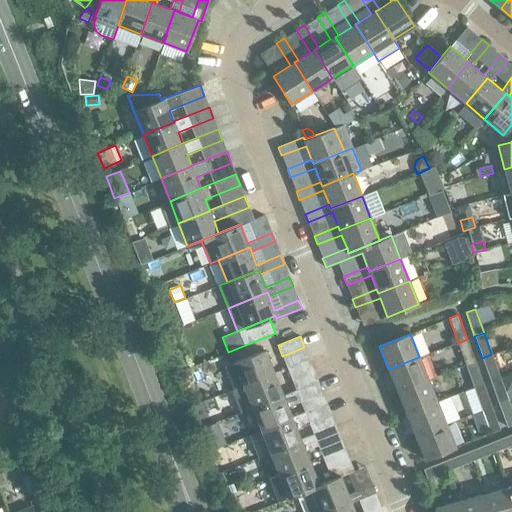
[(458,343),(465,364),(474,360),(467,339),(458,343)]
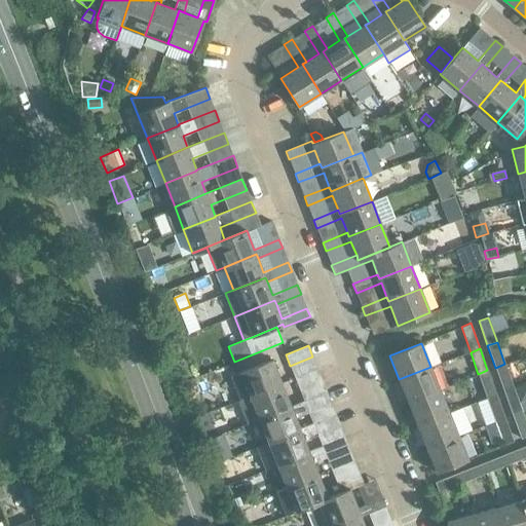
[(238,401),(250,397),(282,383),(272,360),(229,377),(238,401)]
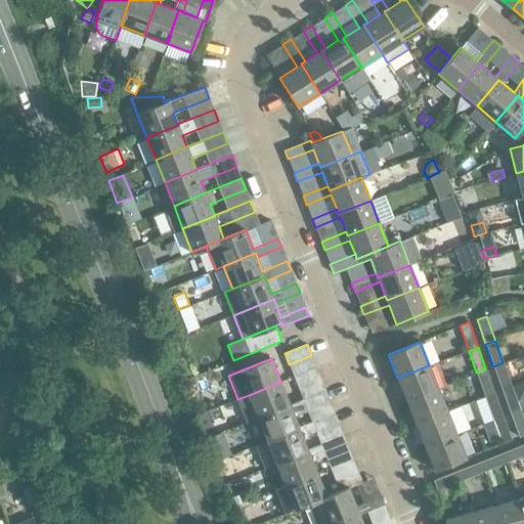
[(493,366),(501,389),(511,386),(503,362),(493,366)]
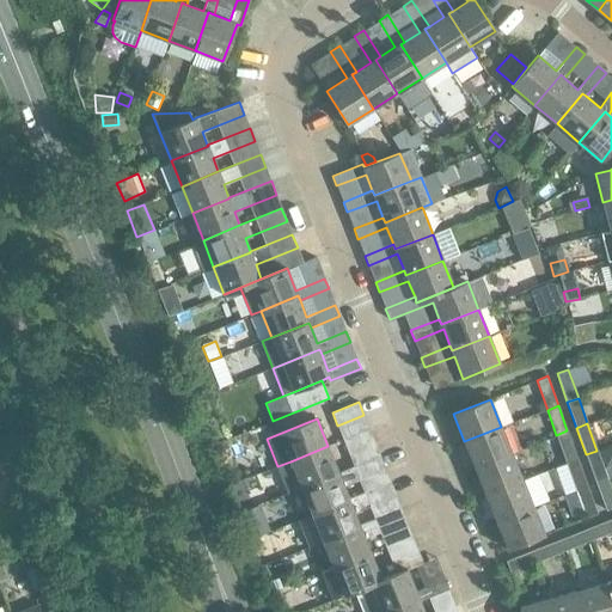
[(464,441),(475,469),(512,453),(501,427),(464,441)]
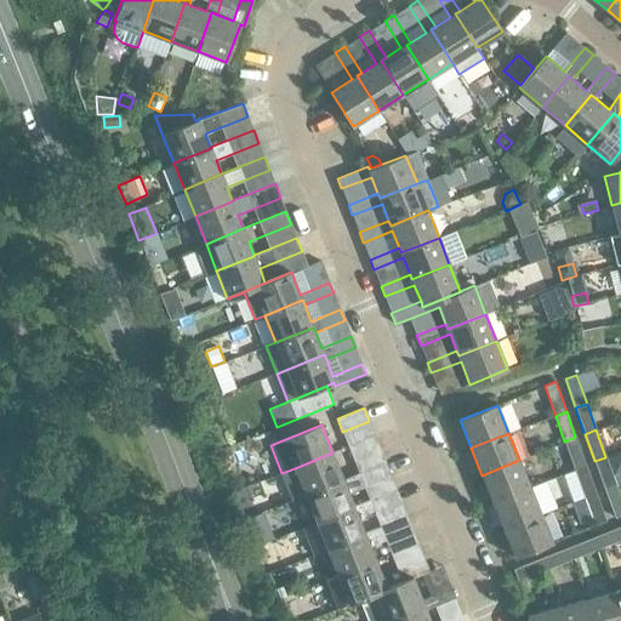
[(375,434),(348,445),(353,459),(380,448),(375,434)]
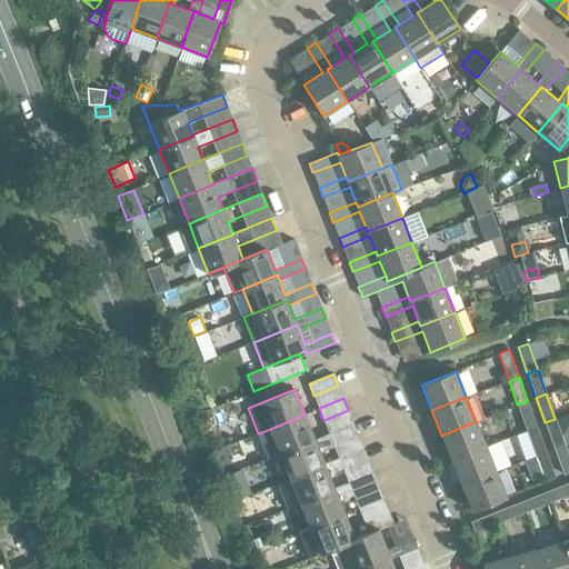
[(517,405),(526,429),(537,425),(527,400),(517,405)]
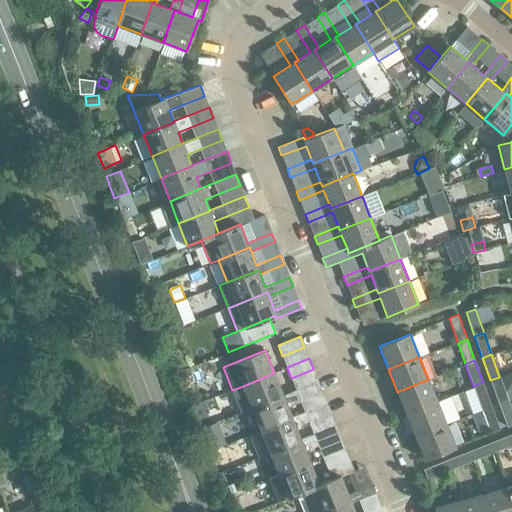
[(241,412),(252,408),(283,396),(283,395),(274,373),(243,386),(232,390),(241,412)]
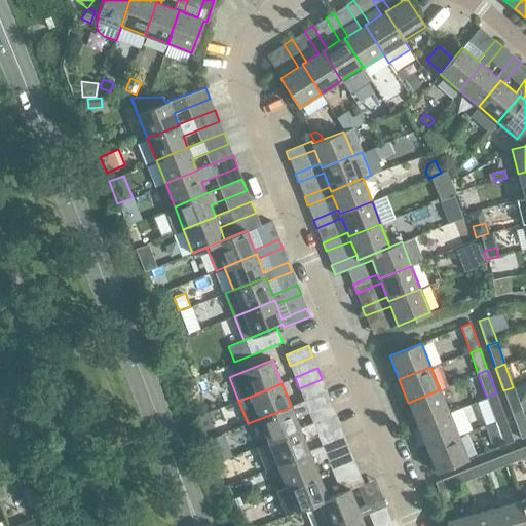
[(503,390),(512,414),(522,411),(513,387),(503,390)]
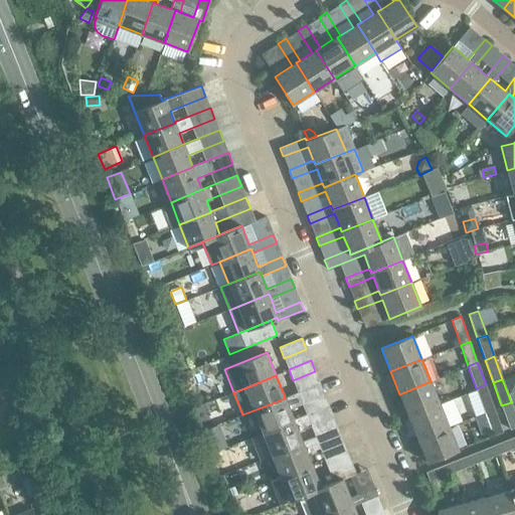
[(399,394),(408,416),(440,403),(431,381),(399,394)]
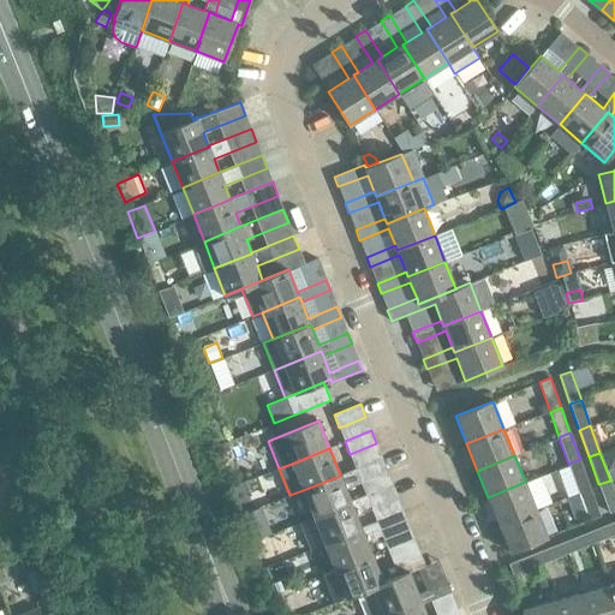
[(382,458),(340,475),(340,476),(303,490),(314,517),(351,502),(351,501),(345,488),(360,482),(387,471),(382,458)]
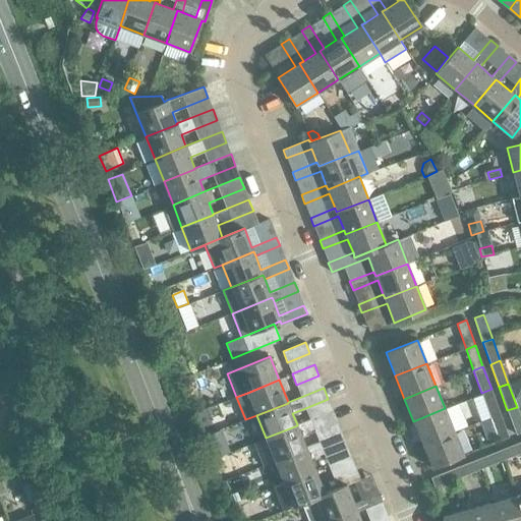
[(481,393),(490,417),(500,413),(491,389),(481,393)]
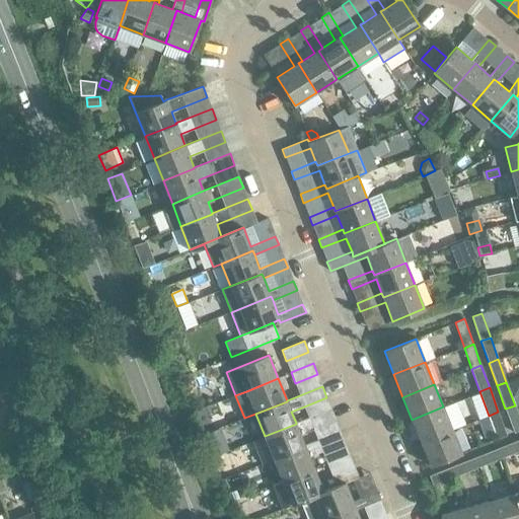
[(412,420),(421,442),(452,430),(464,425),(455,401),(443,406),(412,420)]
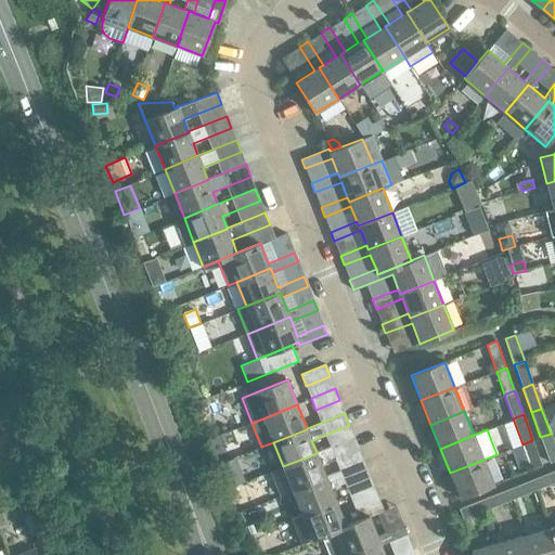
[(554,446),(551,434),(540,437),(550,463),(554,461),(554,446)]
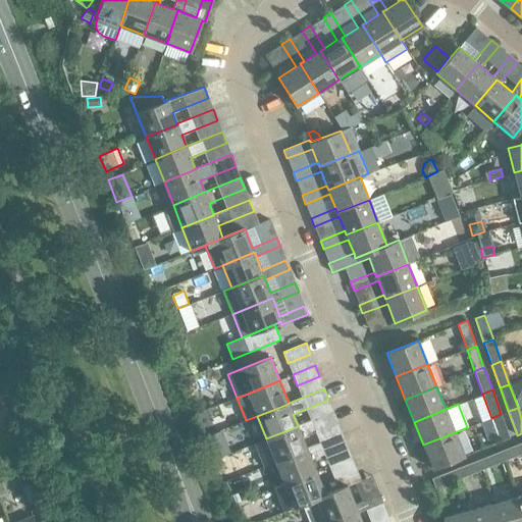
[(266,438),(275,462),(307,449),(306,448),(302,436),(337,422),(333,411),(298,425),(298,426),(266,438)]
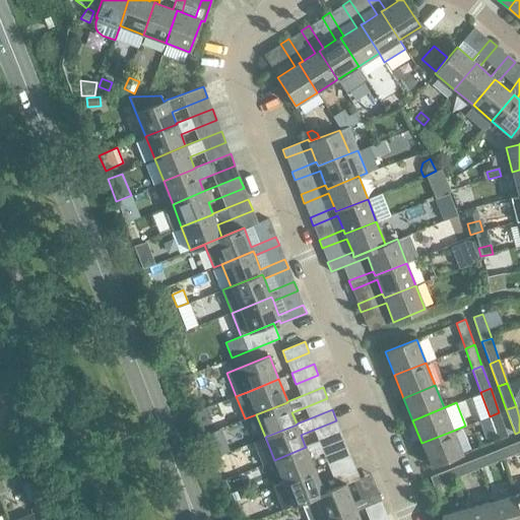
[(499,412),(490,416),(498,440),(507,436),(499,412)]
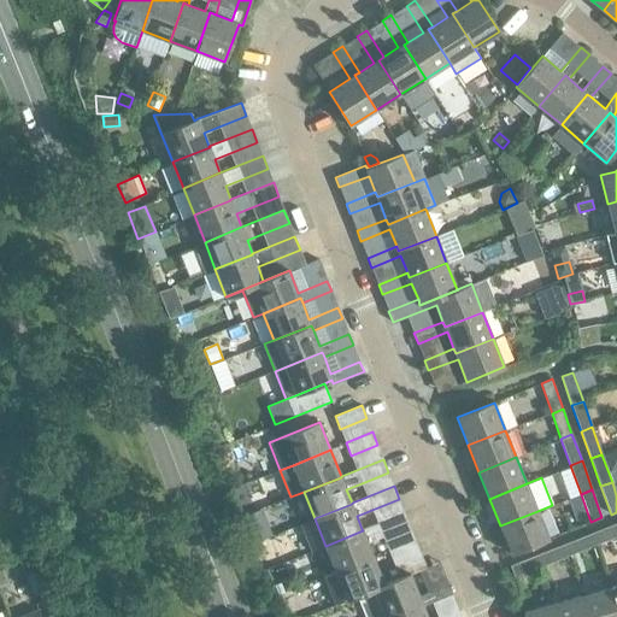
[(538,511),(500,526),(511,553),(548,539),(538,511)]
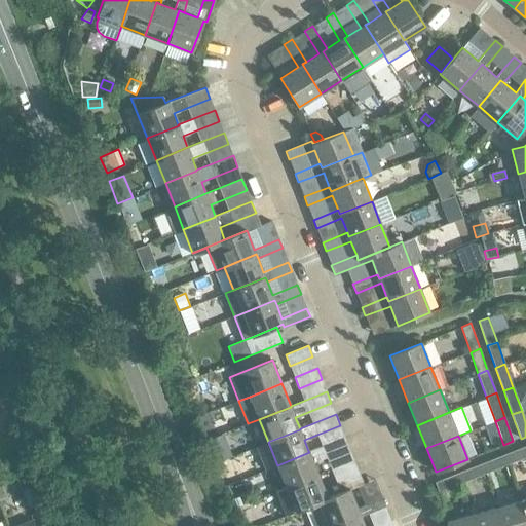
[(277,465),(287,488),(318,476),(313,463),(349,448),(345,437),(308,451),(309,452),(277,465)]
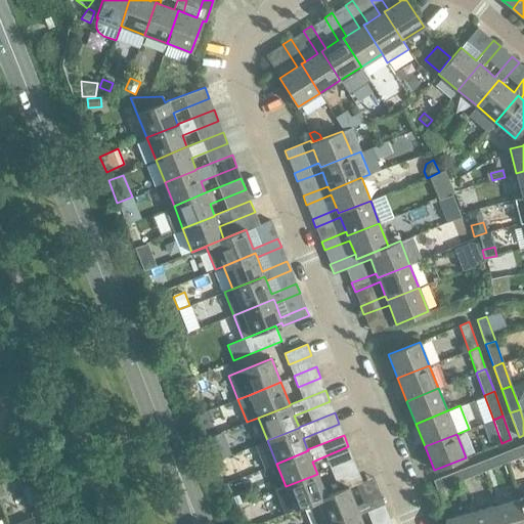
[(523,443),(498,453),(503,464),(523,454),(523,443)]
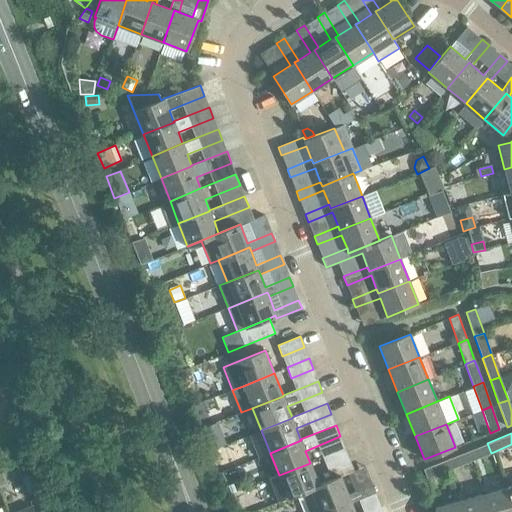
[(487,443),(469,451),(472,460),(491,453),(487,443)]
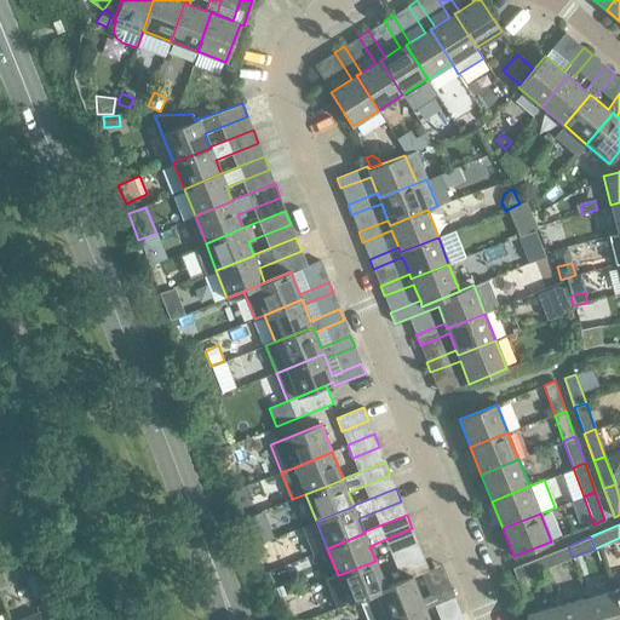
[(390,552),(396,567),(423,556),(417,541),(390,552)]
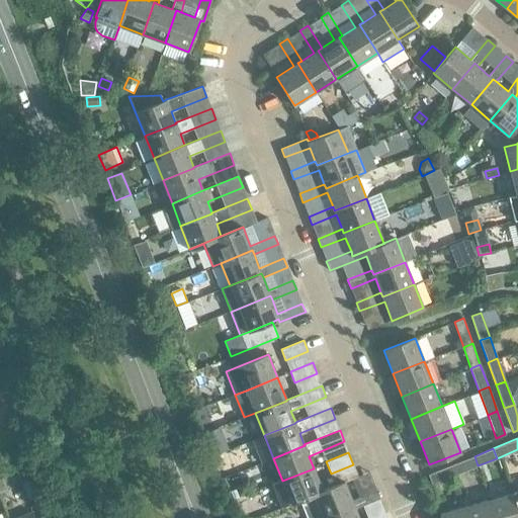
[(475,456),(451,465),(455,475),(478,465),(475,456)]
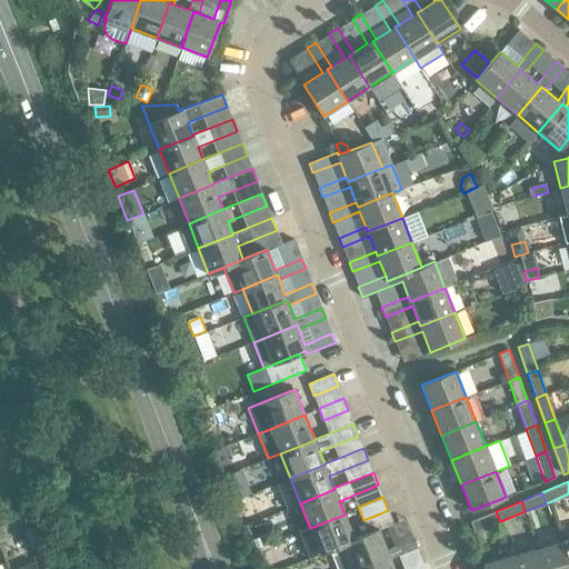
[(500,521),(496,511),(470,521),(475,532),(500,521)]
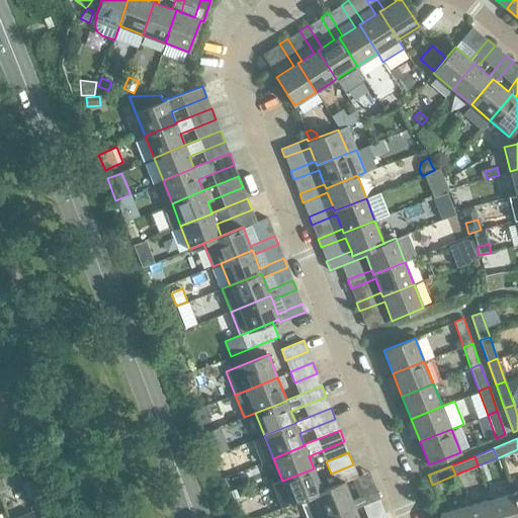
[(282,507),(291,504),(291,503),(344,482),(322,490),(314,468),(282,481),(273,484),(282,507)]
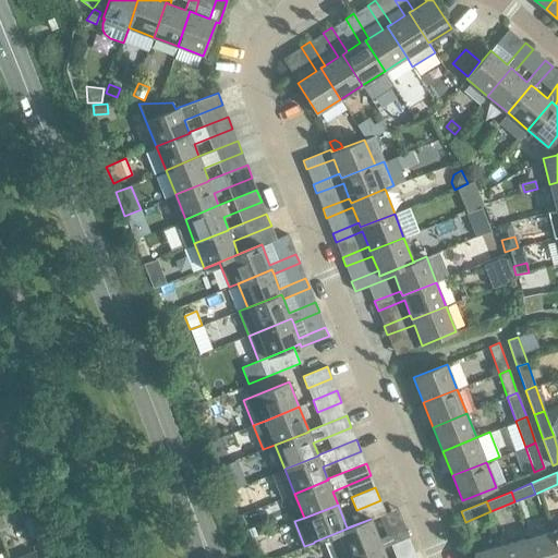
[(328,537),(336,557),(344,557),(380,544),(383,548),(409,537),(405,528),(378,538),(371,519),(314,542),(314,543),(328,537)]
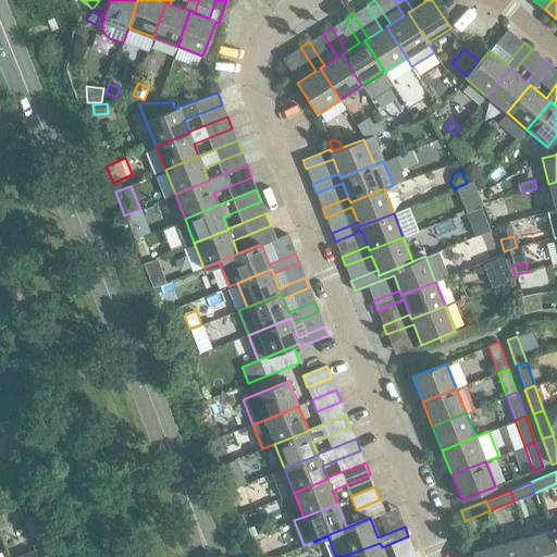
[(556,556),(549,531),(524,537),(529,556),(556,556)]
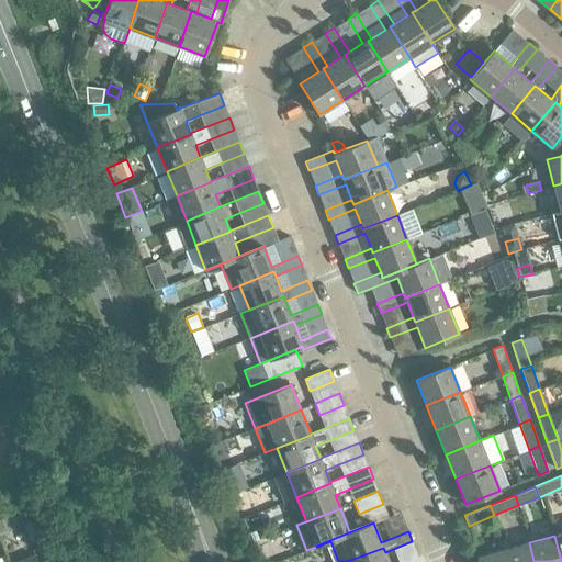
[(534,561),(529,542),(503,550),(506,561),(534,561)]
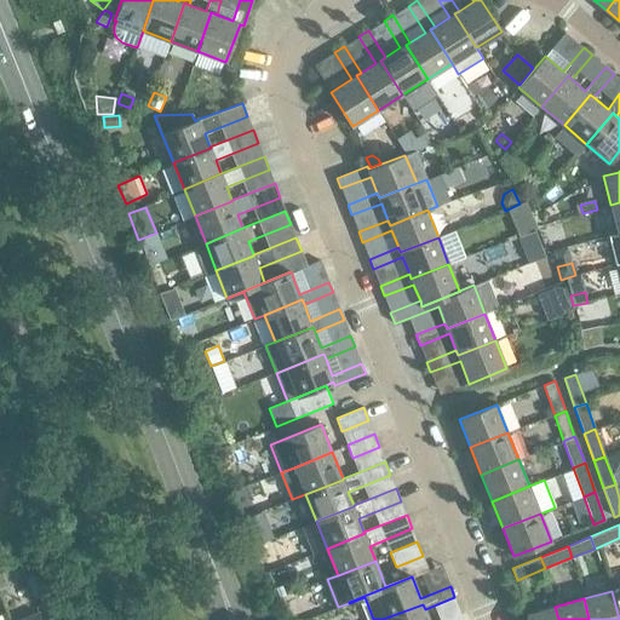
[(463,619),(461,614),(445,619),(429,619),(425,609),(423,604),(383,619),(463,619)]
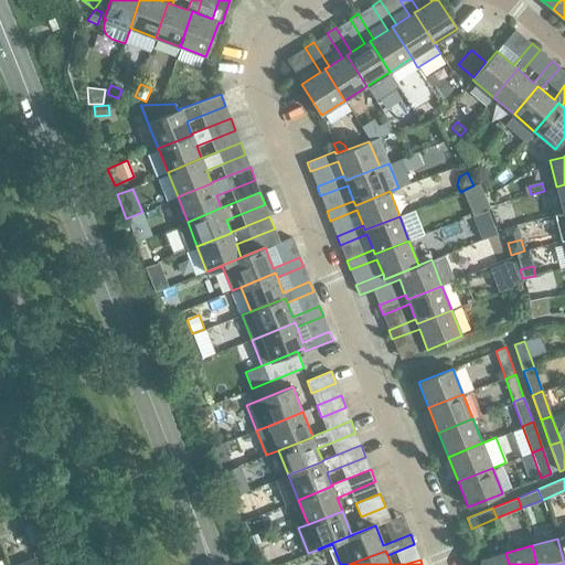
[(509,564),(505,553),(480,560),(480,564),(509,564)]
